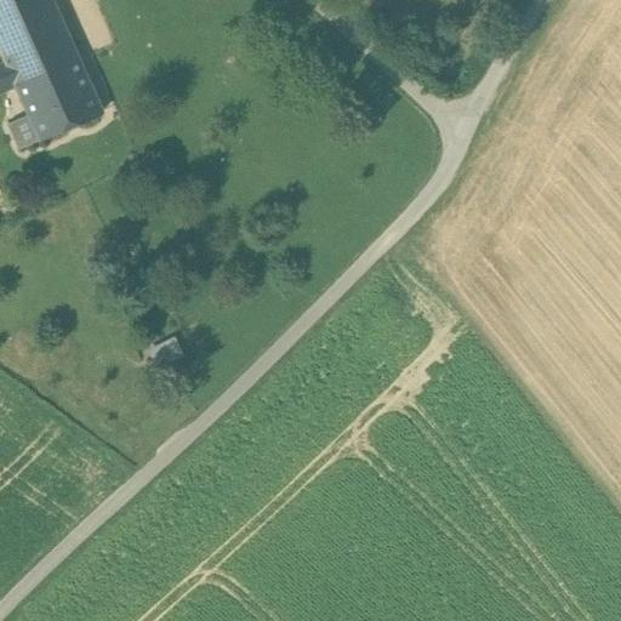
[(52,0),(0,0),(0,50),(5,62),(7,67),(70,39),(52,0)]
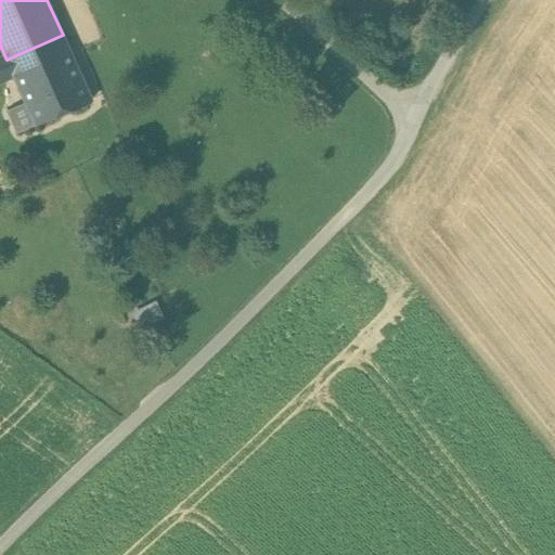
[(63,35),(7,60),(14,77),(26,103),(36,125),(92,100),(63,35)]
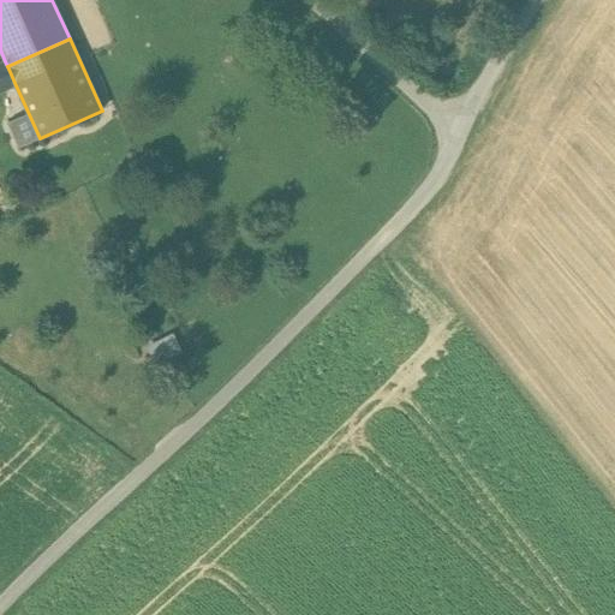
[(5,61),(0,63),(0,91),(16,85),(7,66),(5,61)]
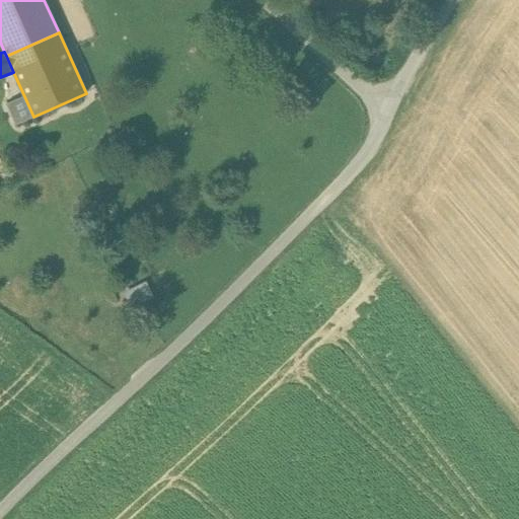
[(33,117),(24,96),(7,104),(16,124),(33,117)]
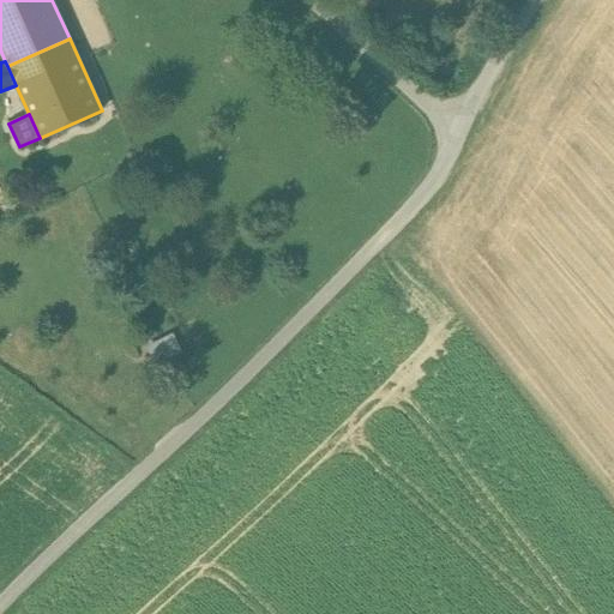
[(156,363),(184,350),(174,331),(146,344),(156,363)]
